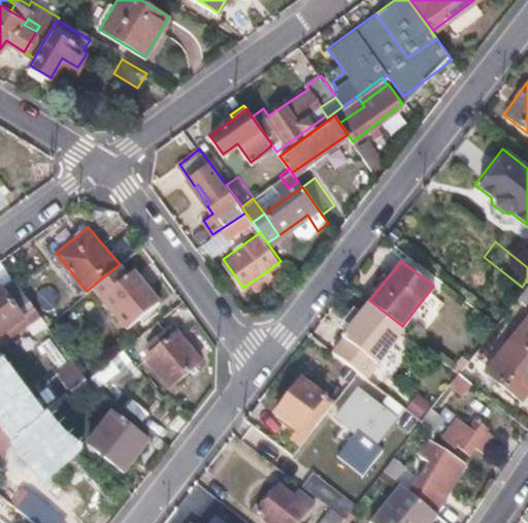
[(120,264),(94,285),(127,326),(158,300),(133,269),(127,273),(120,264)]
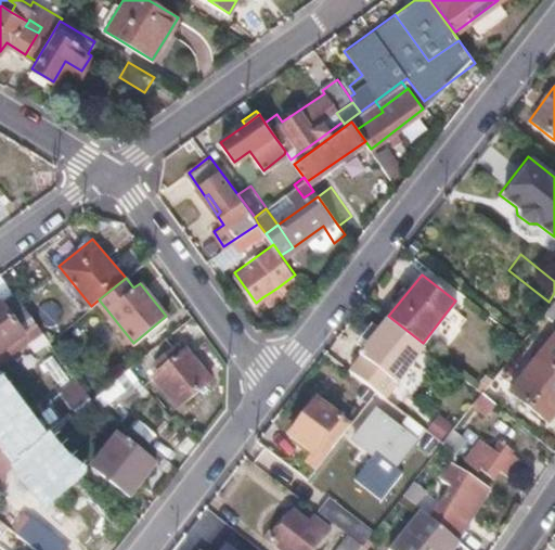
[(278,288),(271,292),(275,298),(282,293),(278,288)]
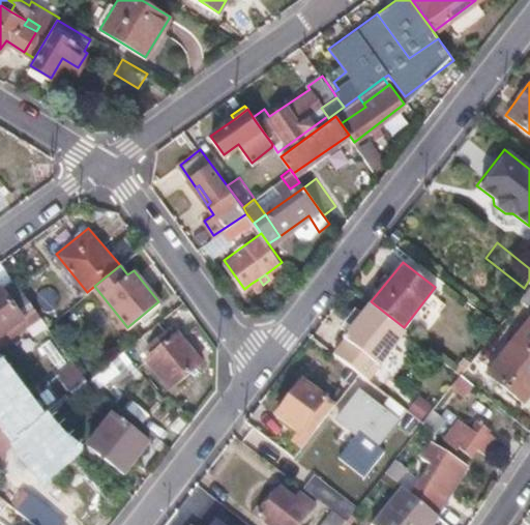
[(13,276),(0,287),(21,314),(33,304),(13,276)]
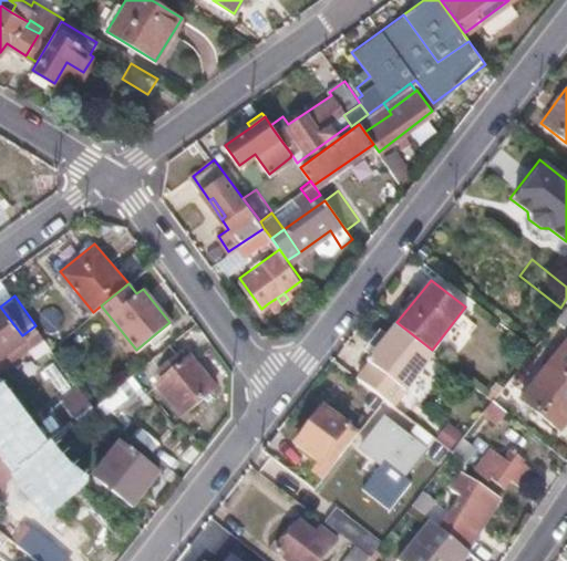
[(281,304),(277,298),(268,303),(274,310),(281,304)]
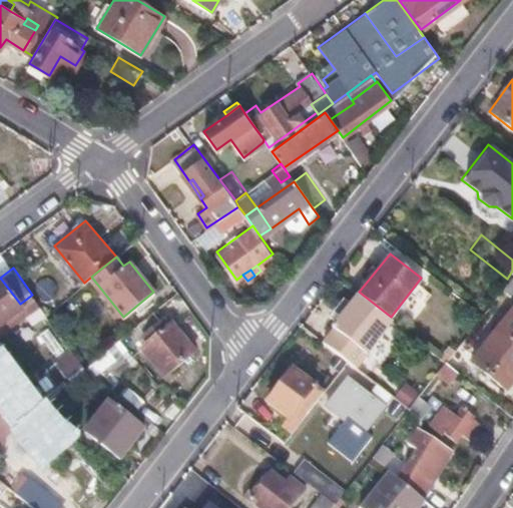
[(0,329),(2,329),(0,326),(0,322),(22,307),(20,304),(0,278),(0,277),(0,329)]
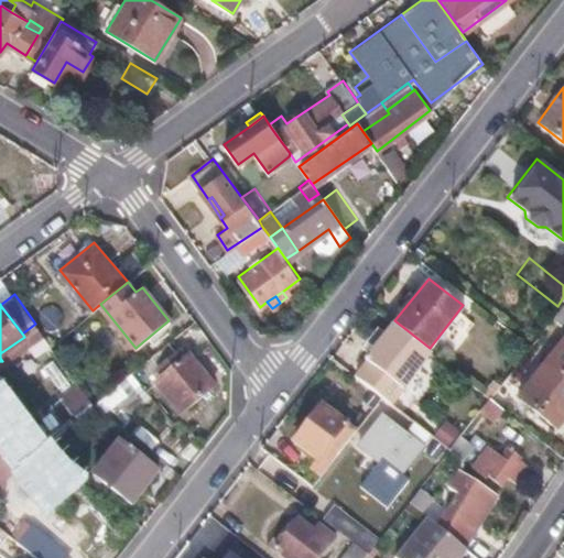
[(368,338),(377,343),(367,358),(368,359),(357,374),(381,393),(389,400),(430,348),(394,320),(387,330),(378,325),(368,338)]
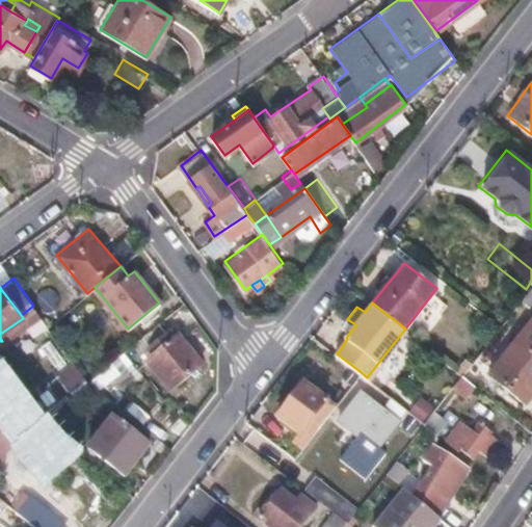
[(531,389),(531,314),(489,371),(525,399),(531,389)]
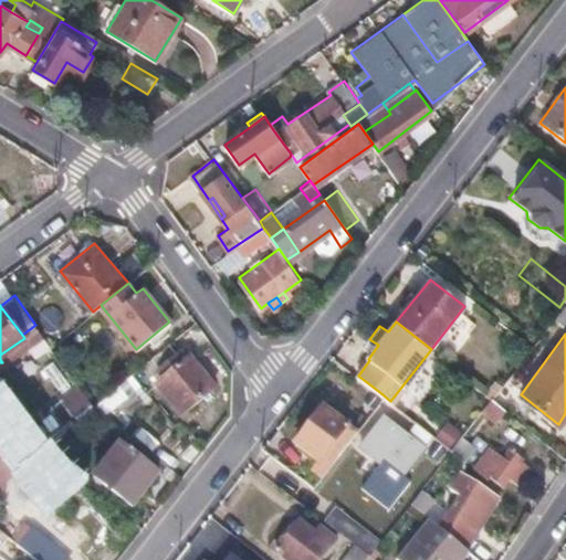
[(188,356),(177,342),(152,363),(163,377),(188,356)]
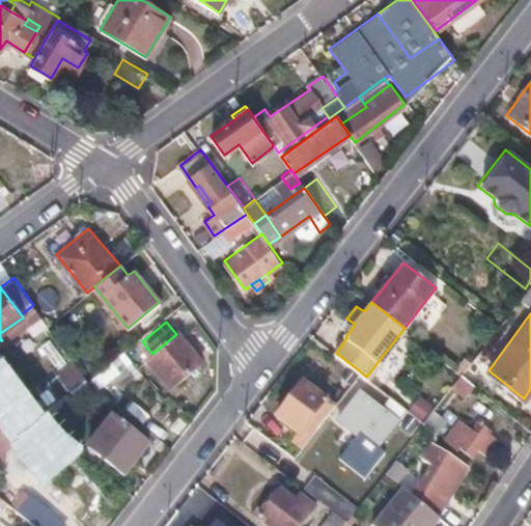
[(152,354),(146,358),(171,388),(202,362),(178,332),(176,334),(152,354)]
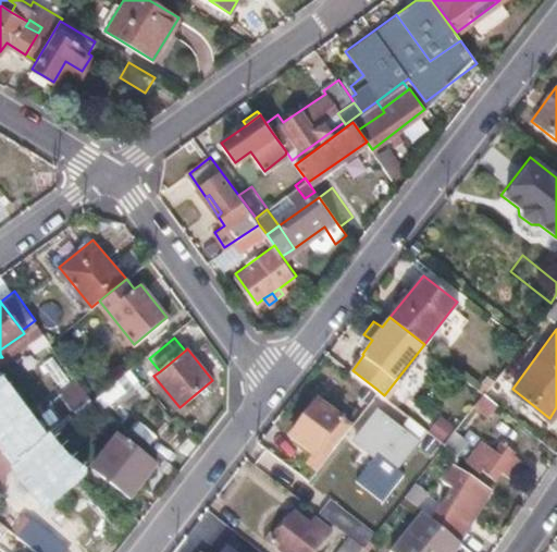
[(407,388),(395,404),(400,408),(419,422),(432,406),(407,388)]
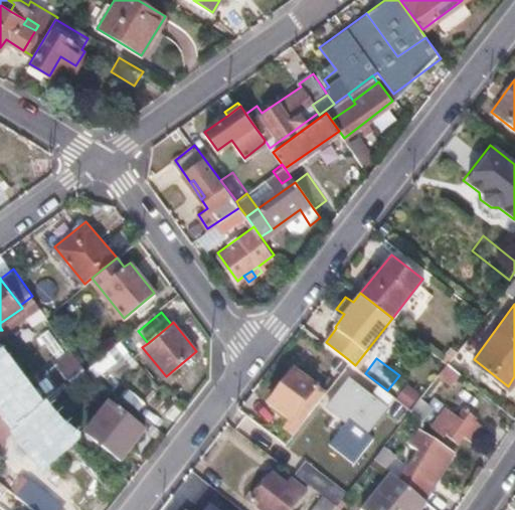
[(460,371),(447,360),(439,371),(452,381),(460,371)]
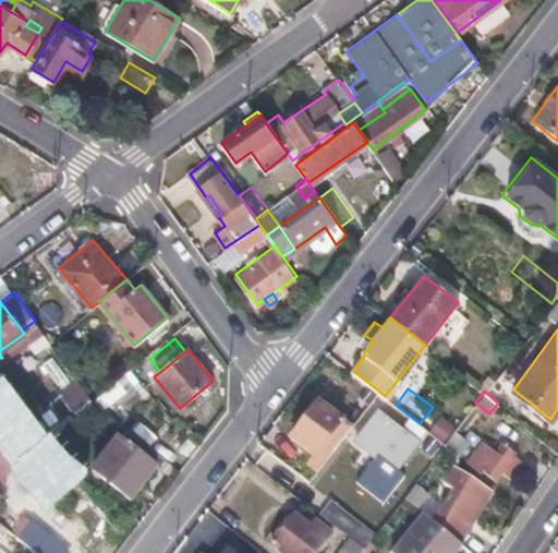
[(0,473),(15,461),(19,458),(28,470),(25,472),(46,497),(75,472),(65,459),(40,440),(7,394),(0,398),(0,473)]
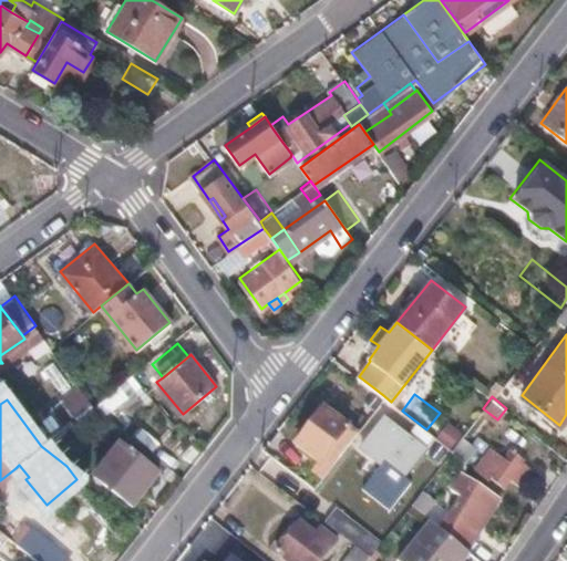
[(329,408),(325,405),(295,444),(319,460),(312,470),(320,476),(357,429),(348,424),(357,412),(342,401),(333,402),(329,408)]
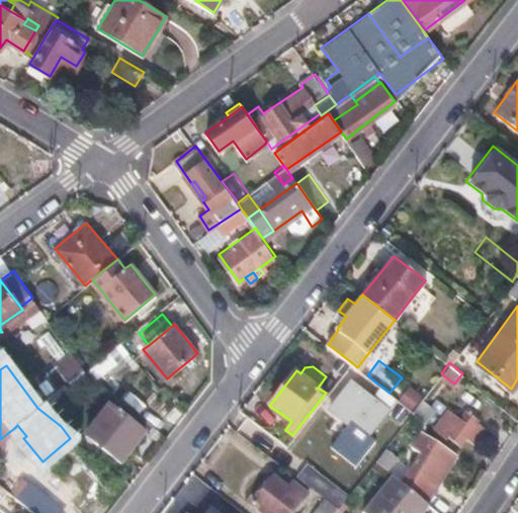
[(420,392),(402,377),(390,393),(409,407),(420,392)]
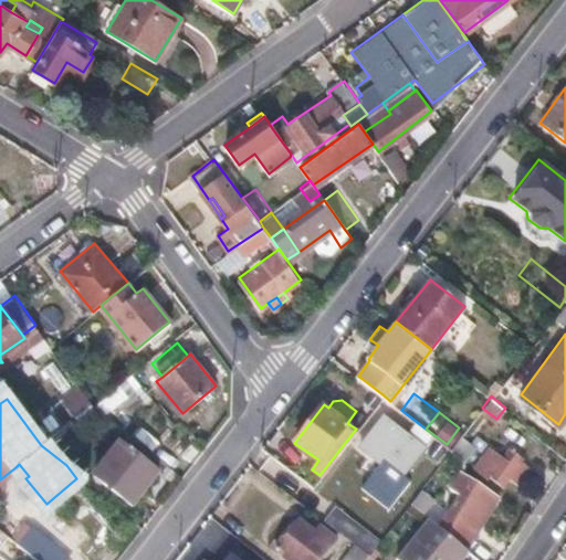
[(384,414),(362,443),(402,475),(420,451),(423,446),(398,426),(384,414)]
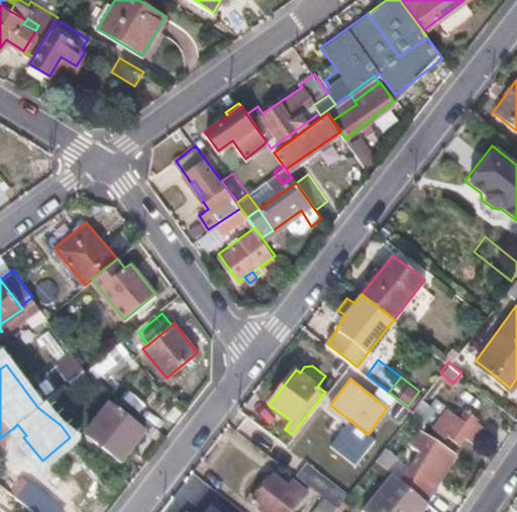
[(364,390),(387,408),(384,412),(400,424),(412,409),(408,406),(389,392),(372,379),(364,390)]
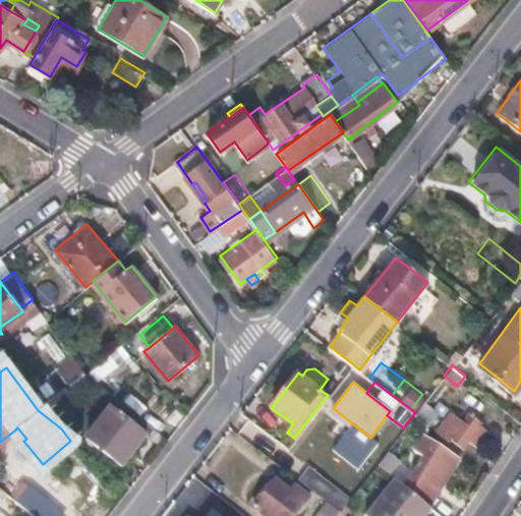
[(110,404),(88,435),(122,460),(143,431),(110,404)]
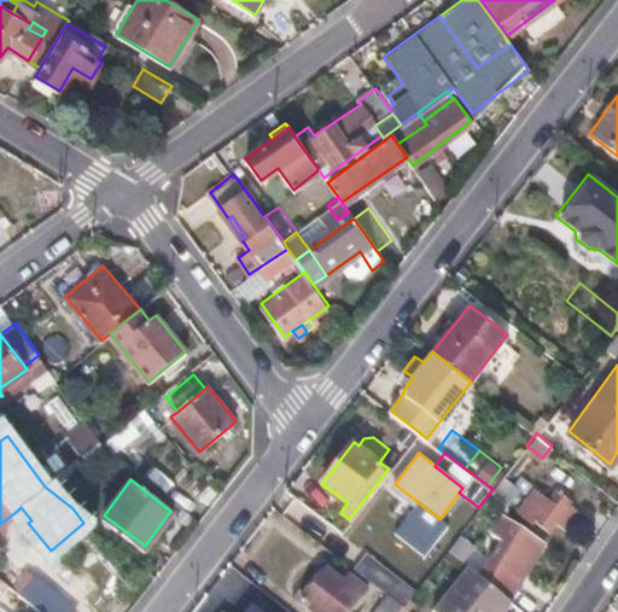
[(547,496),(532,485),(516,508),(532,520),(535,517),(548,526),(553,519),(563,525),(575,510),(565,502),(570,497),(554,487),(547,496)]
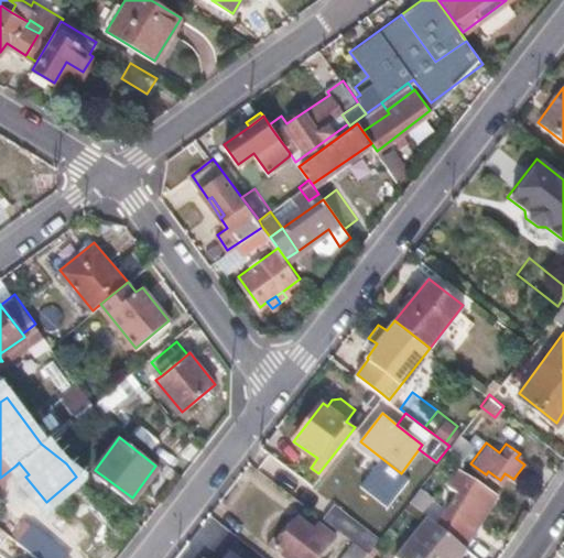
[(25,477),(29,474),(19,462),(15,466),(25,477)]
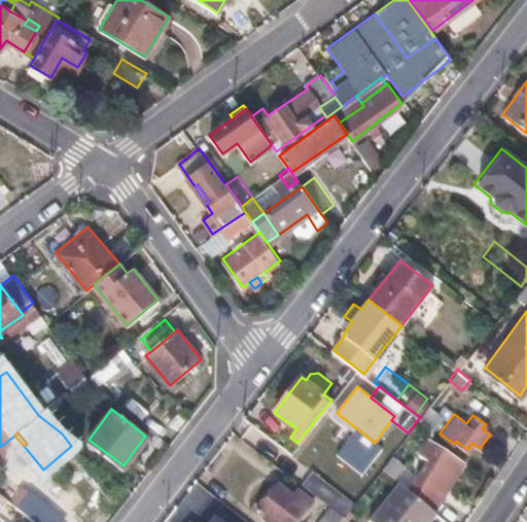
[(418,454),(428,459),(409,489),(432,508),(463,458),(428,438),(418,454)]
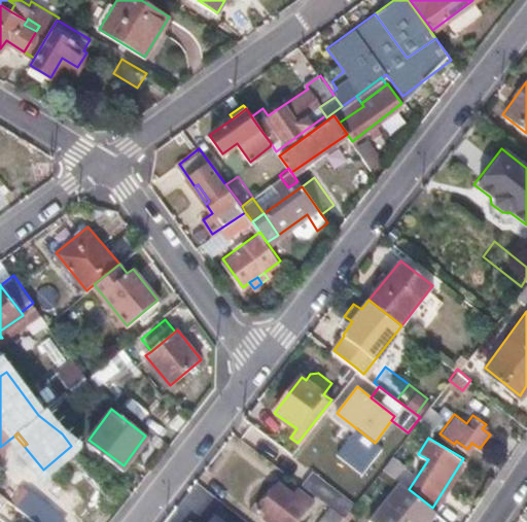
[(402,464),(391,455),(381,468),(393,478),(402,464)]
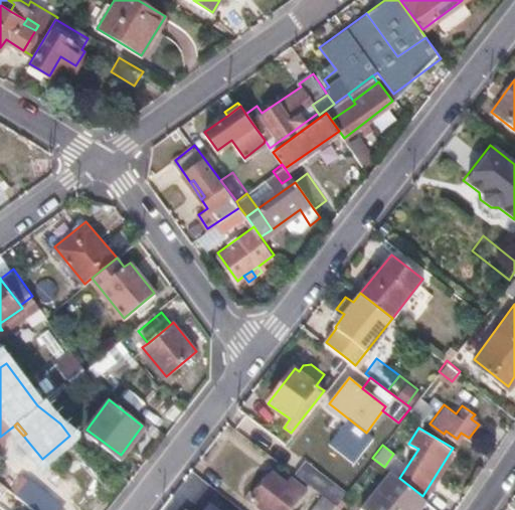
[(302,460),(294,470),(324,493),(325,494),(333,485),(302,460)]
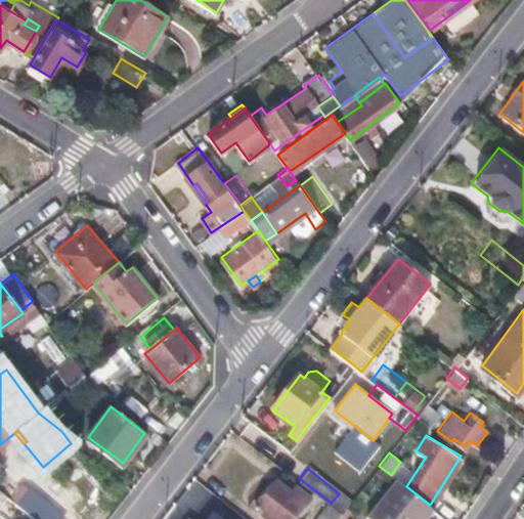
[(277,477),(255,506),(271,518),(294,518),(298,514),(285,503),(294,490),(277,477)]
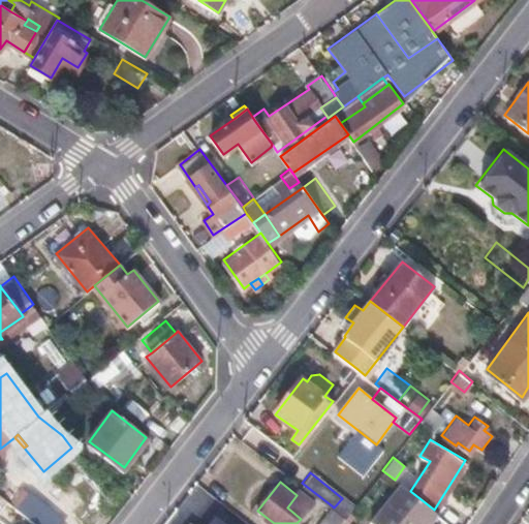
[(410,491),(399,483),(370,521),(373,523),(428,523),(437,513),(434,510),(410,491)]
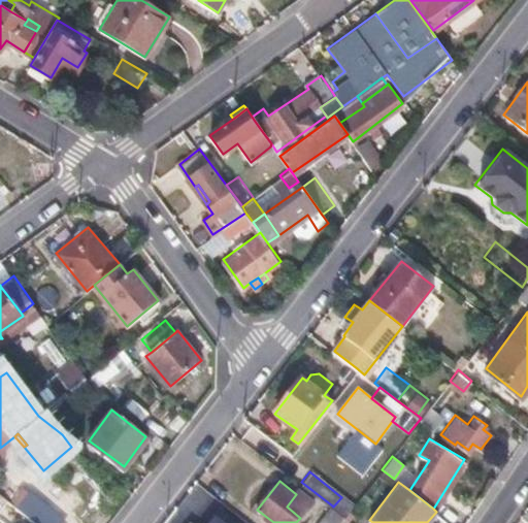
[(299,490),(296,494),(287,507),(300,518),(314,500),(299,490)]
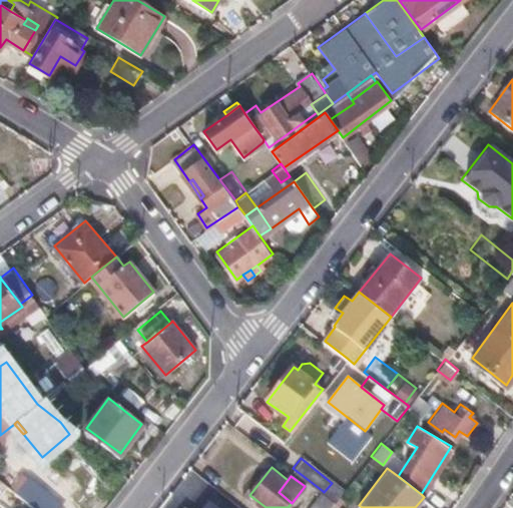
[(0,495),(15,507),(27,507),(31,504),(24,499),(25,497),(16,490),(0,477),(0,495)]
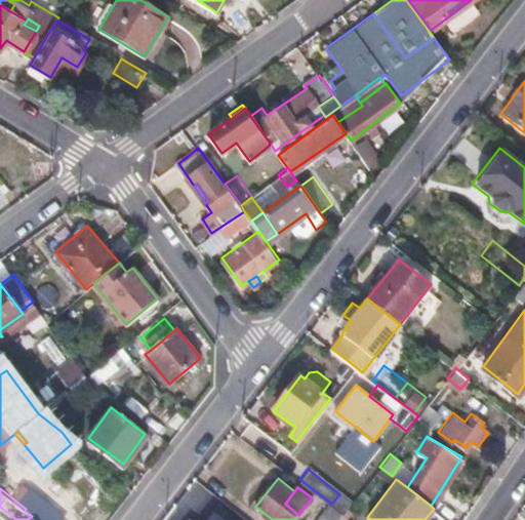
[(26,510),(37,496),(27,488),(16,502),(26,509),(26,510)]
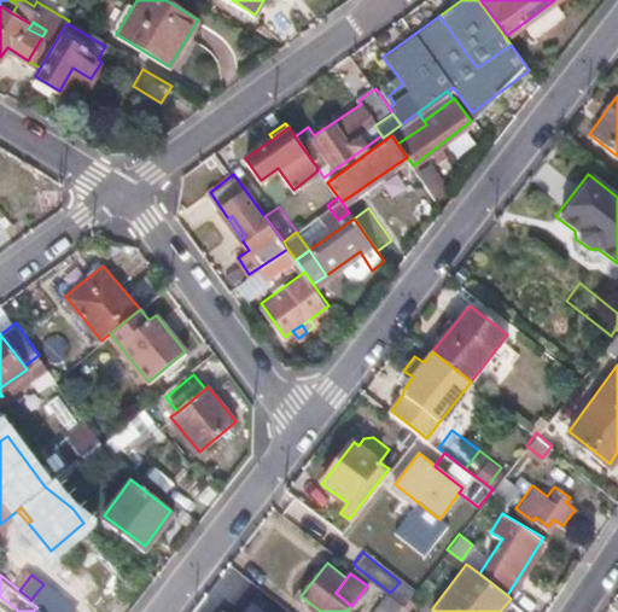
[(413,593),(400,582),(390,593),(404,604),(413,593)]
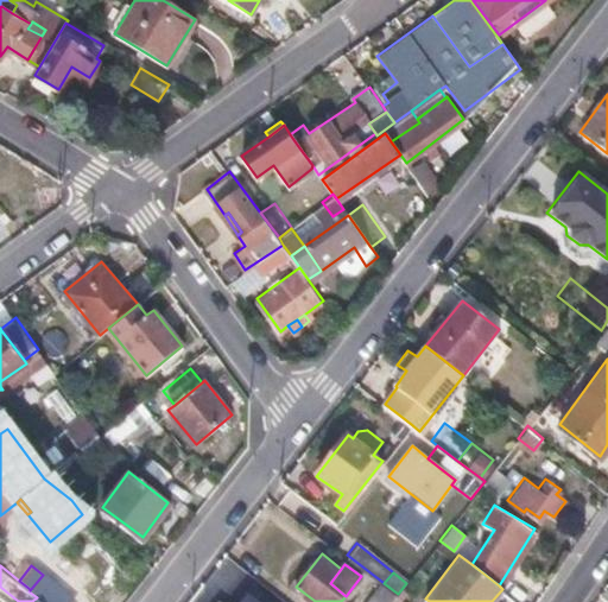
[(45,601),(71,601),(74,600),(43,575),(30,590),(45,601)]
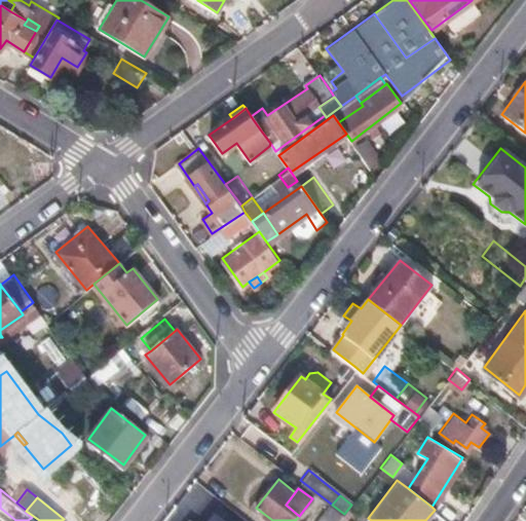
[(332,505),(331,504),(316,520),(338,520),(344,514),(332,505)]
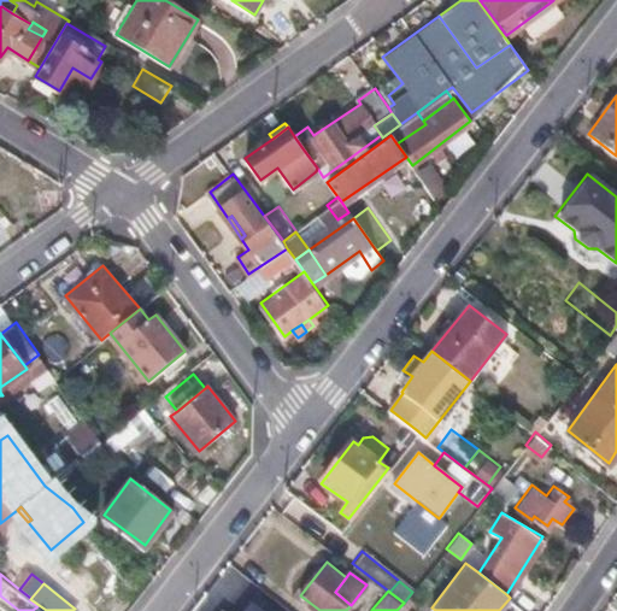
[(268,610),(251,599),(242,610),(268,610)]
